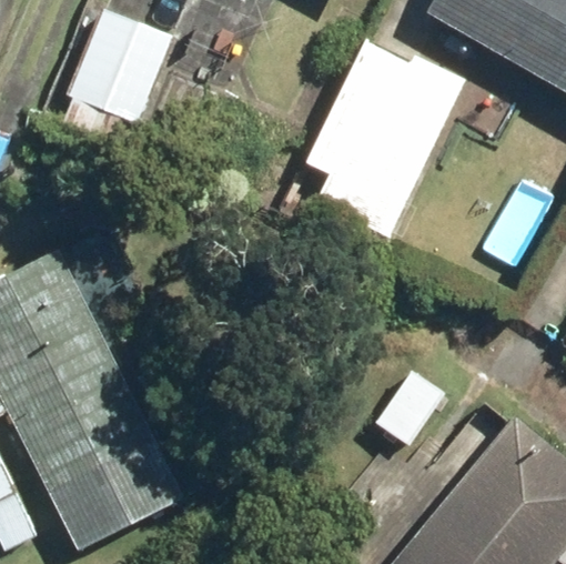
[(432,0),(425,12),(565,92),(565,0),(432,0)]
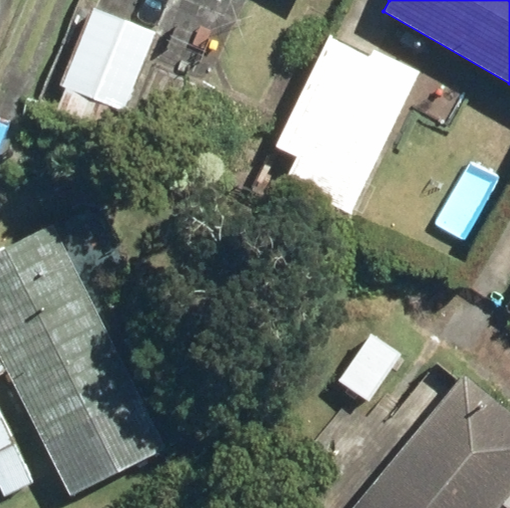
[(156,32),(92,7),(61,85),(125,110),(156,32)]
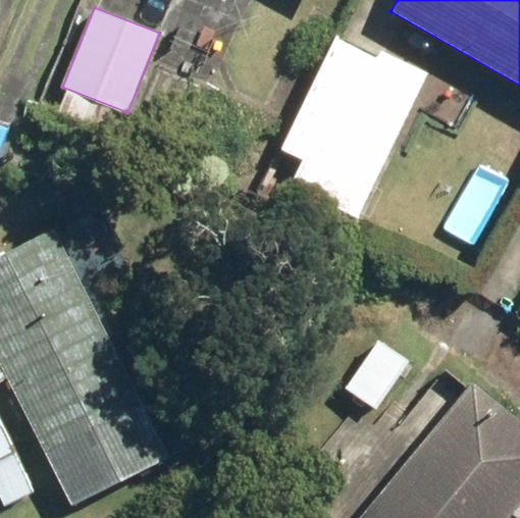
[(378,56),(335,35),(280,149),(301,158),(289,184),(357,217),(427,73),(380,51),(378,56)]
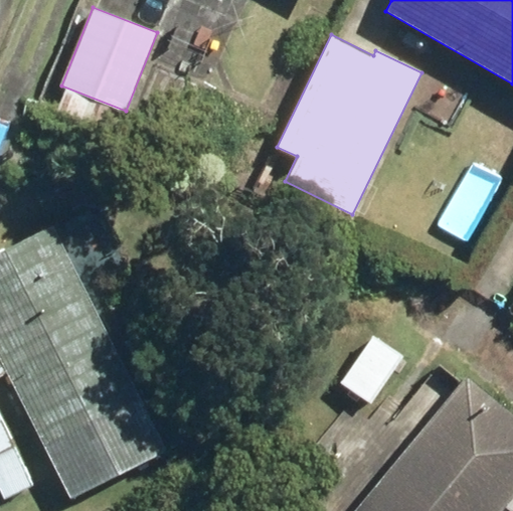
[(53,226),(0,252),(0,488),(5,499),(34,484),(0,415),(0,374),(6,371),(71,499),(167,451),(53,226)]
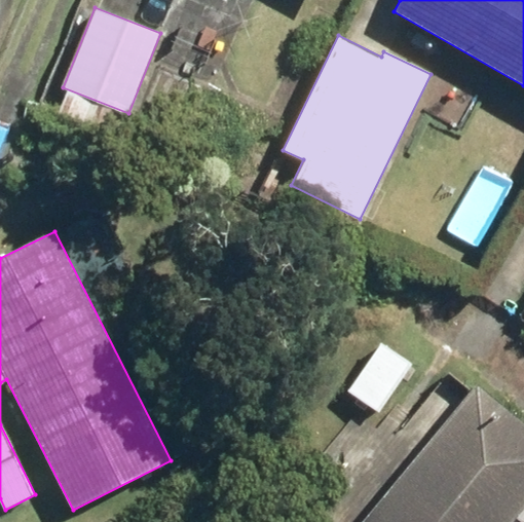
[(411,364),(380,342),(346,389),(378,411),(411,364)]
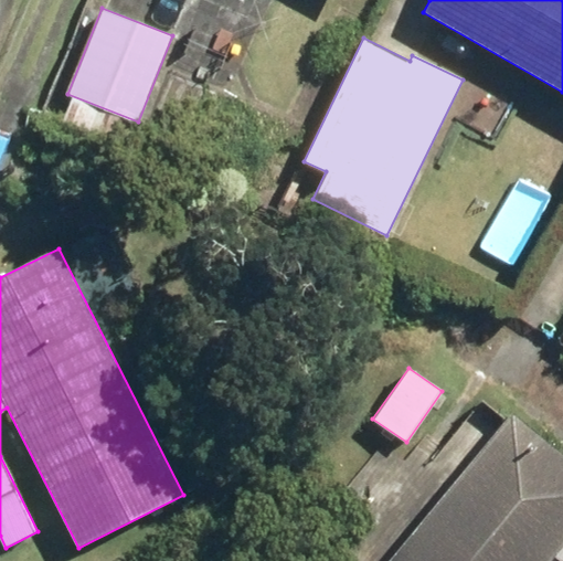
[(562,456),(511,414),(388,560),(549,560),(562,544),(562,456)]
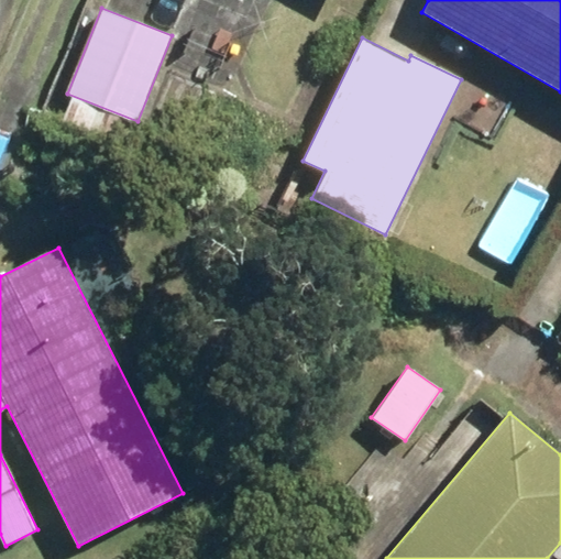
All buildings are outlined.
